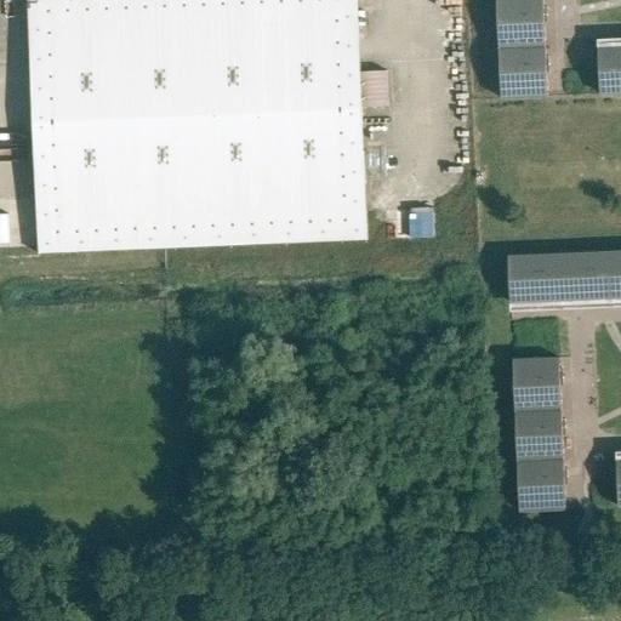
[(360,72),(357,0),(28,0),(39,254),(368,240),(362,108),(389,107),(388,72),(360,72)]
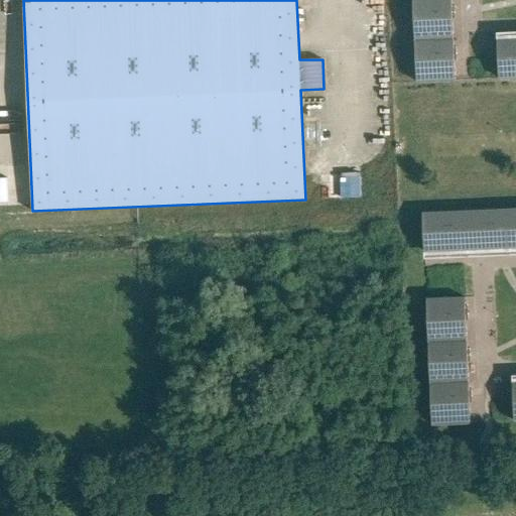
[(455,48),(454,20),(456,20),(455,7),(453,7),(453,0),(414,0),(418,84),(457,82),(456,61),(458,61),(457,48),(455,48)]
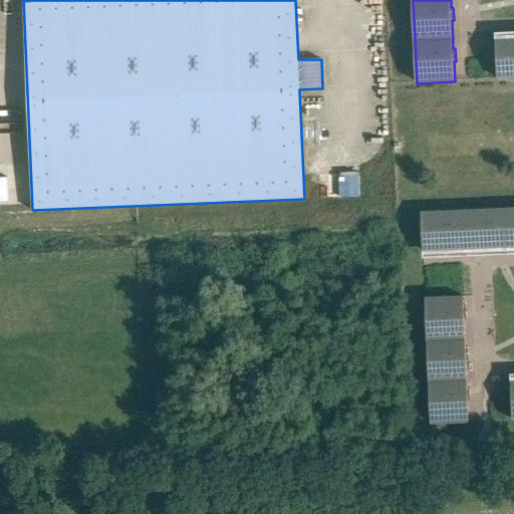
[(513,38),(506,38),(506,41),(496,41),(497,79),(513,78),(513,38)]
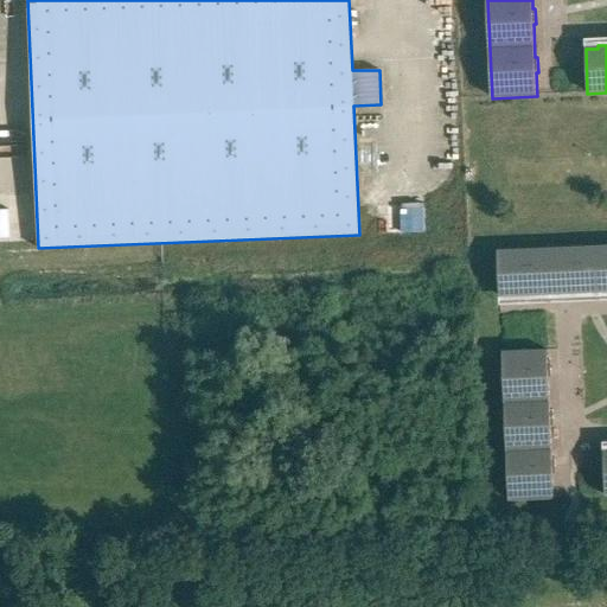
[(20,202),(0,202),(0,240),(21,240),(20,202)]
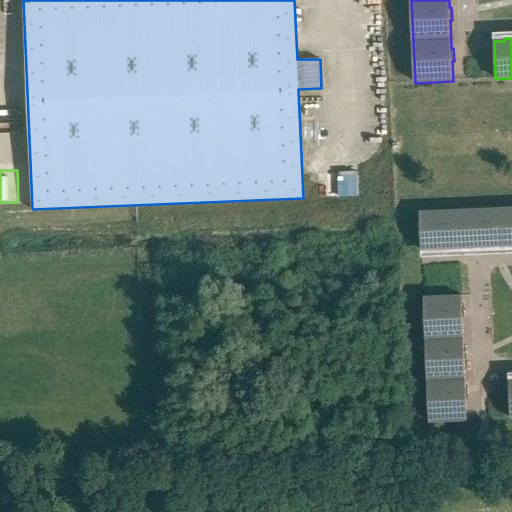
[(511,208),(420,212),(421,250),(431,250),(431,252),(445,251),(445,249),(472,248),(472,250),(485,249),(485,247),(511,246),(511,208)]
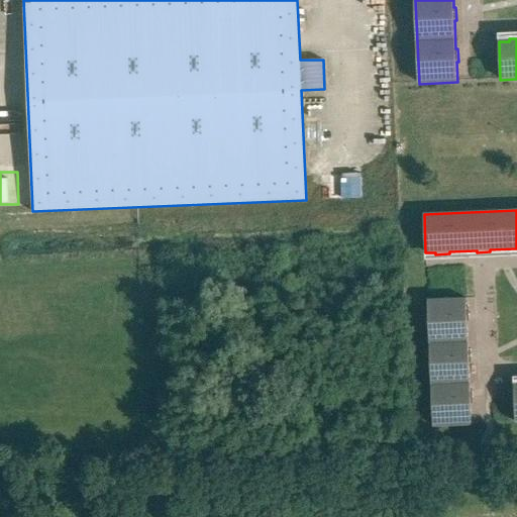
[(471,391),(469,364),(471,364),(471,349),(469,349),(468,322),(470,322),(469,308),(467,308),(467,299),(428,300),(433,426),(472,424),(471,404),(473,404),(473,391),(471,391)]
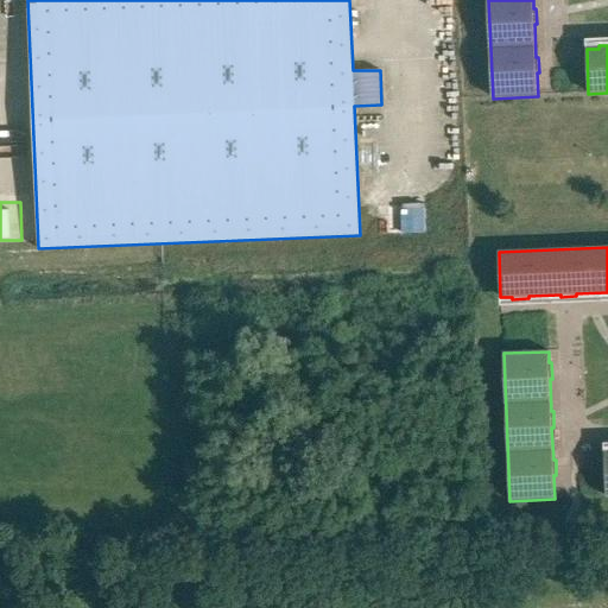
All buildings are outlined.
